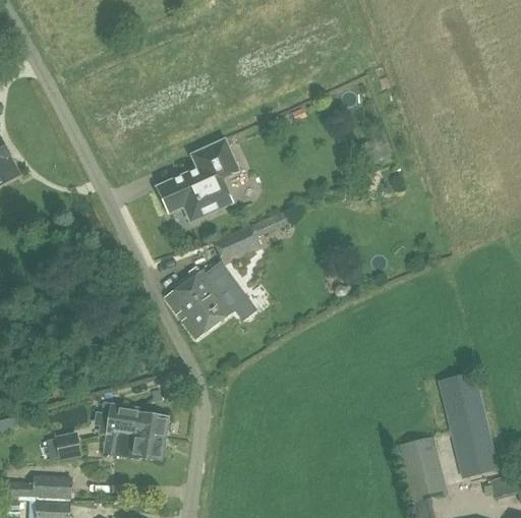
[(304,115),(301,107),(291,111),(294,119),(304,115)]
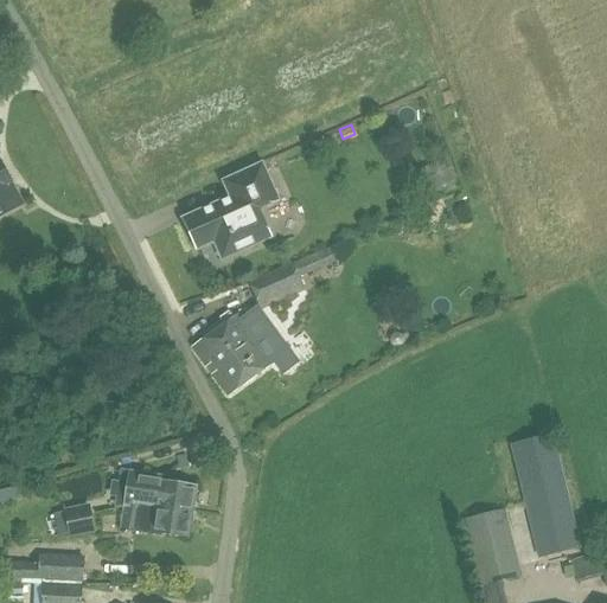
[(442,154),(416,166),(428,190),(453,177),(442,154)]
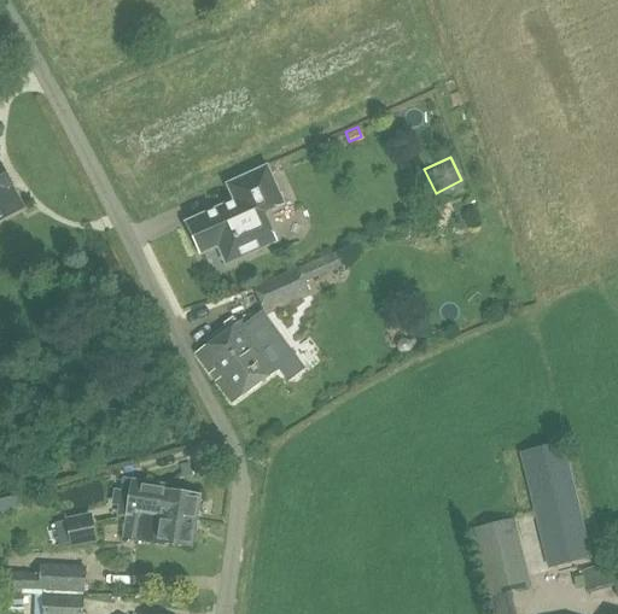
[(186,220),(200,251),(217,243),(226,261),(274,239),(274,238),(273,238),(261,210),(281,200),(283,200),(266,164),(227,182),(234,198),(186,220)]
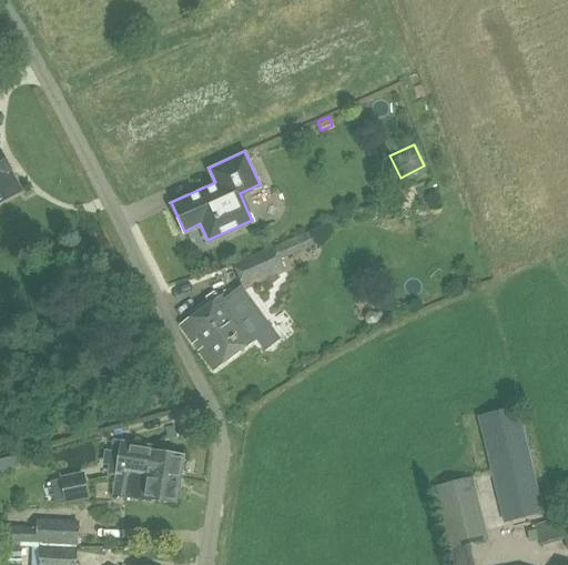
[(0,198),(19,187),(0,153),(0,198)]
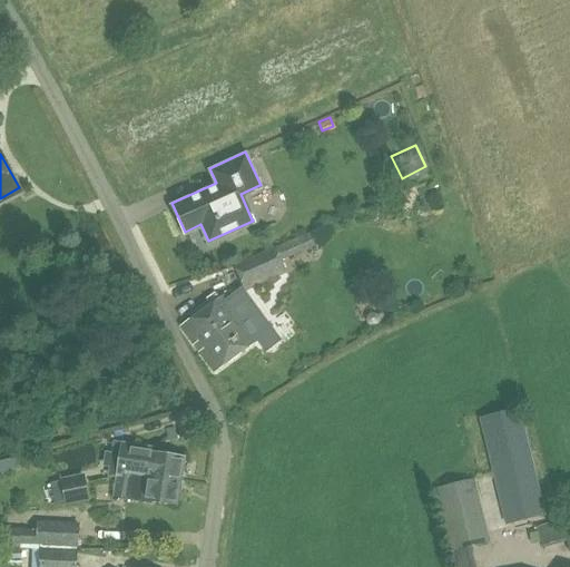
[(284,241),(276,243),(282,254),(290,251),(290,252),(317,243),(311,228),(284,240),(284,241)]
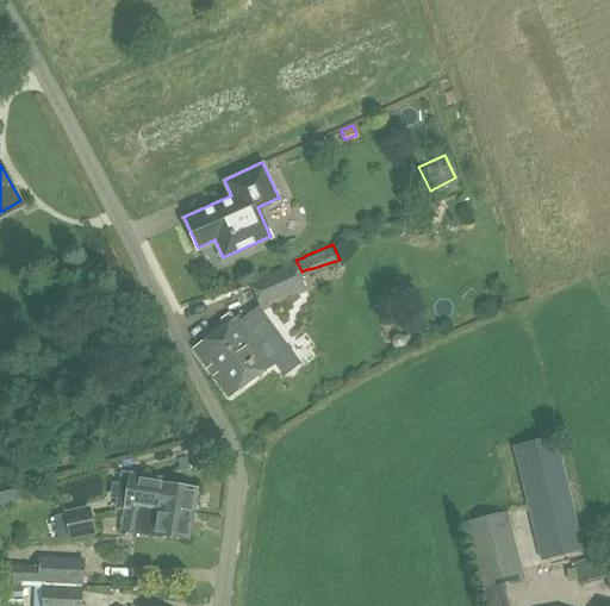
[(302,272),(296,260),(249,279),(260,304),(306,282),(302,272)]
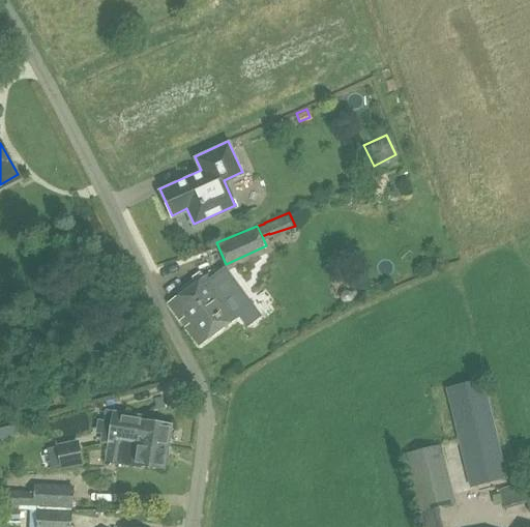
[(168,300),(199,343),(238,314),(207,271),(168,300)]
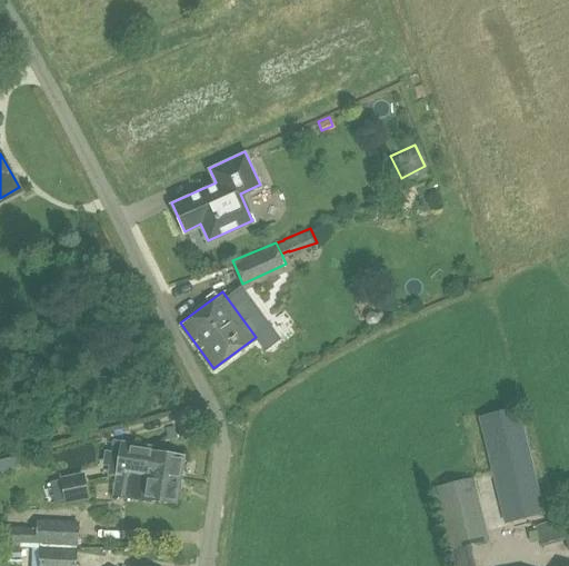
[(366,320),(367,321),(368,323),(369,323),(370,324),(372,324),(373,324),(375,323),(377,323),(377,321),(378,320),(379,319),(379,318),(380,316),(379,314),(379,313),(379,311),(377,310),(377,309),(376,309),(375,308),(373,308),(372,308),(371,308),(369,308),(368,309),(367,310),(366,310),(366,311),(365,313),(365,314),(365,315),(365,316),(365,318),(365,319),(366,320)]
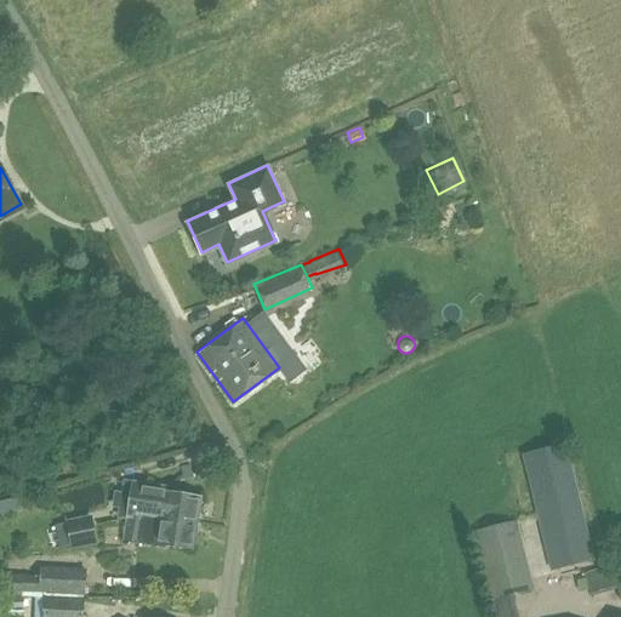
[(565,441),(522,452),(551,569),(594,558),(565,441)]
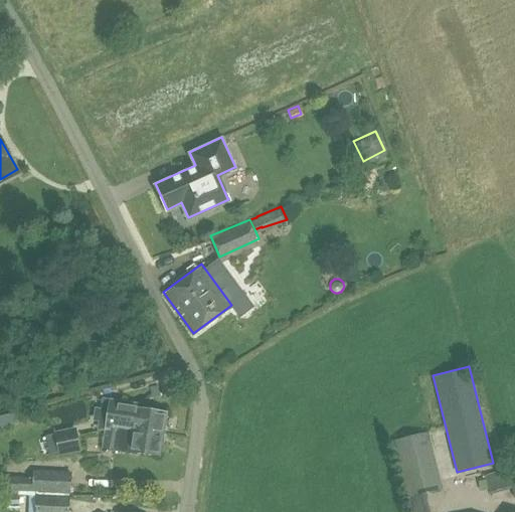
[(160,393),(157,383),(151,385),(154,394),(160,393)]
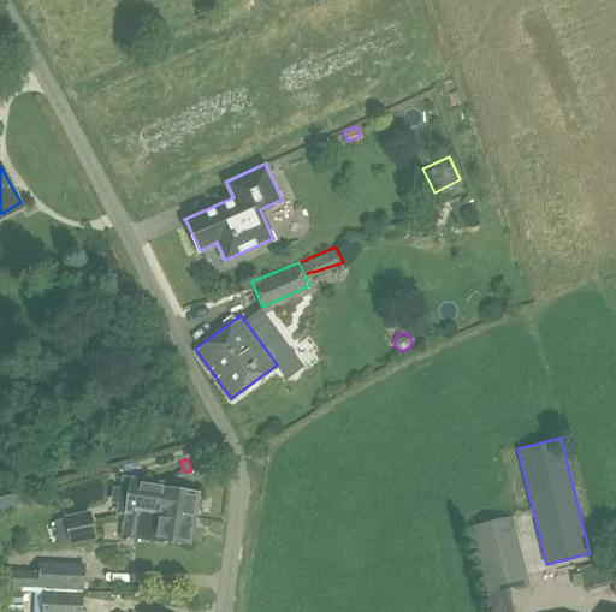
[(131,475),(125,512),(126,512),(143,515),(158,512),(195,518),(200,491),(164,485),(165,480),(131,475)]
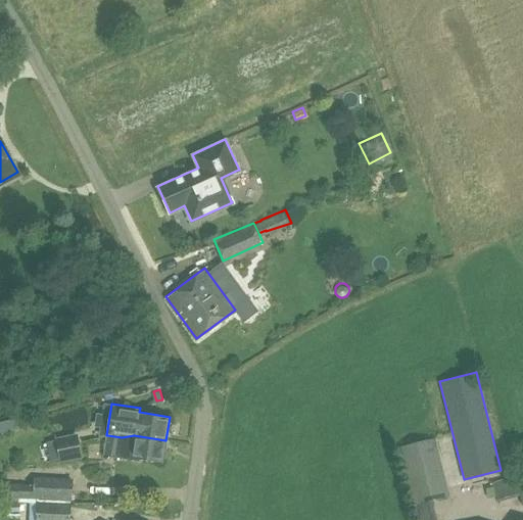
[(82,455),(77,433),(55,437),(57,444),(49,445),(52,459),(59,457),(60,460),(82,455)]
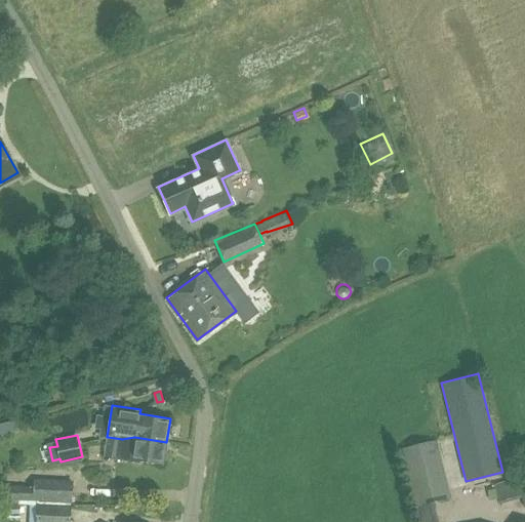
[(104,453),(151,462),(163,463),(166,442),(134,437),(122,439),(108,437),(107,437),(104,453)]
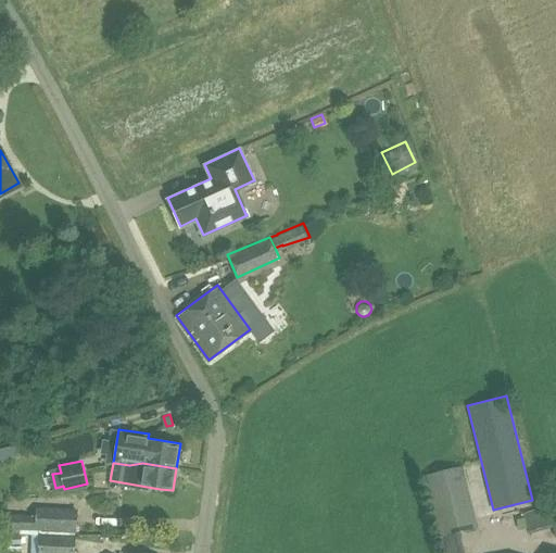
[(463,465),(424,473),(443,552),(464,552),(458,529),(477,525),(463,465)]
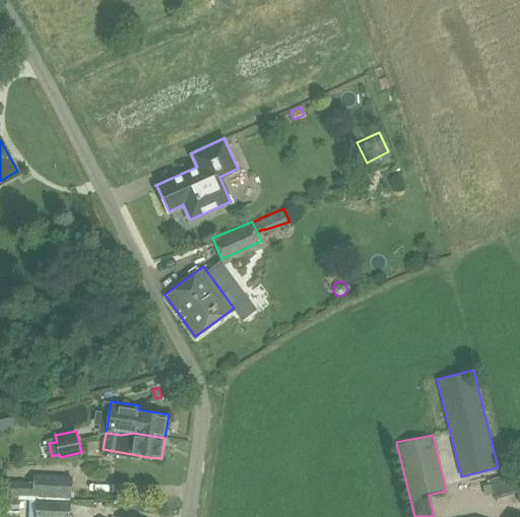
[(519,468),(511,471),(489,477),(493,497),(515,491),(518,500),(519,499),(519,468)]
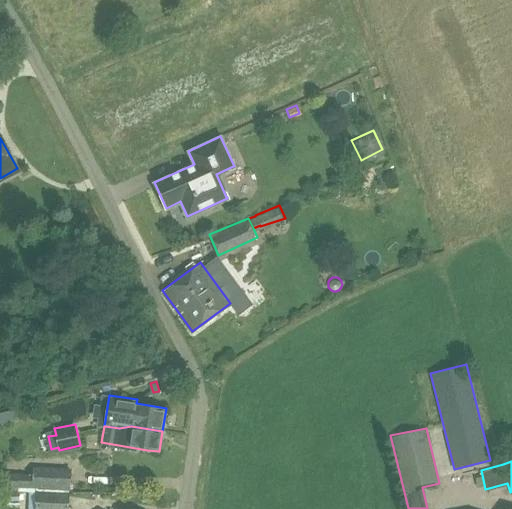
[(16,472),(15,489),(16,489),(27,487),(36,488),(69,490),(69,467),(33,465),(33,472),(16,472)]
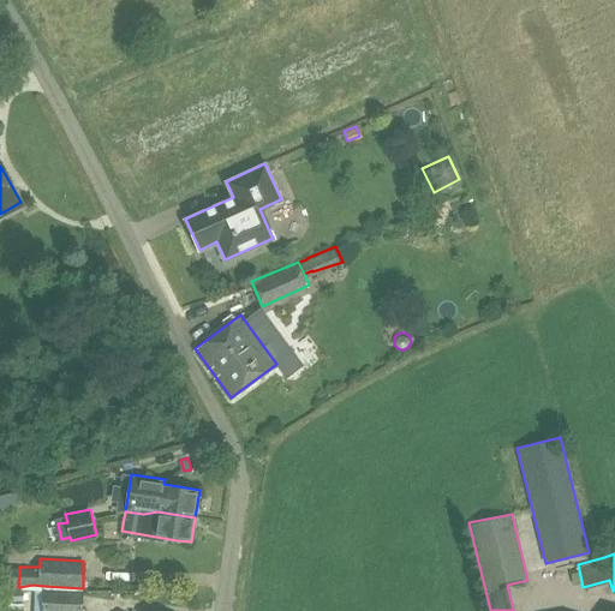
[(18,587),(19,567),(0,565),(0,587),(18,588),(18,587)]
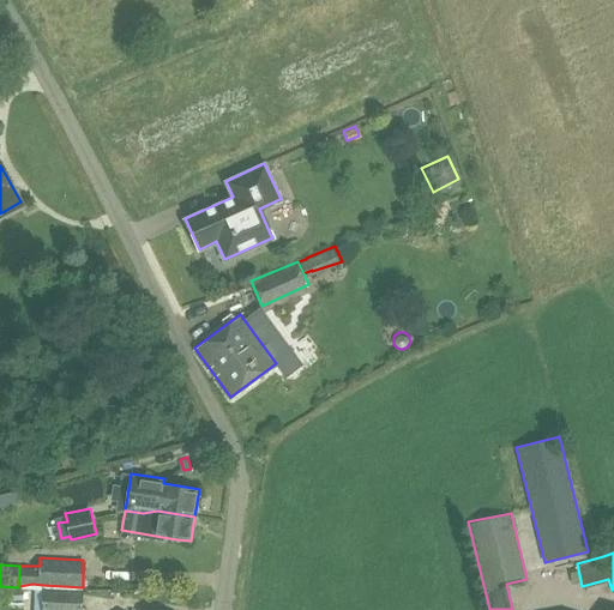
[(43,585),(41,609),(80,609),(83,587),(43,585)]
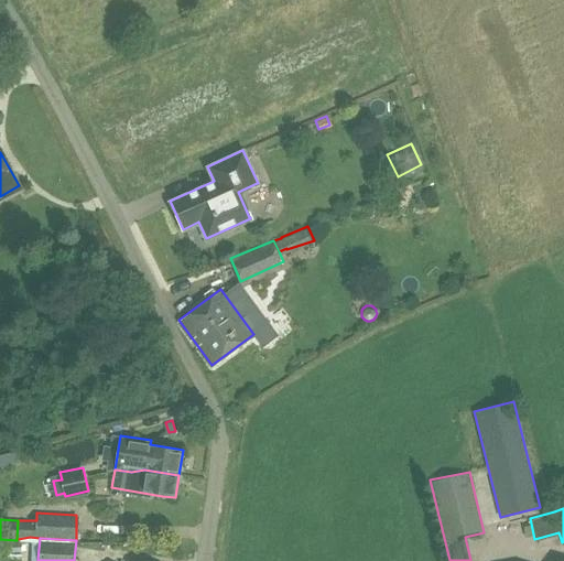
[(21,540),(8,541),(8,550),(22,550),(21,540)]
